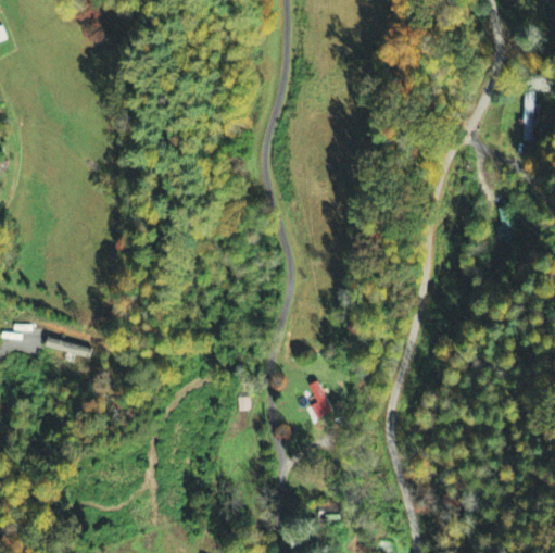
[(532,140),(533,89),(524,89),(522,139),(532,140)]
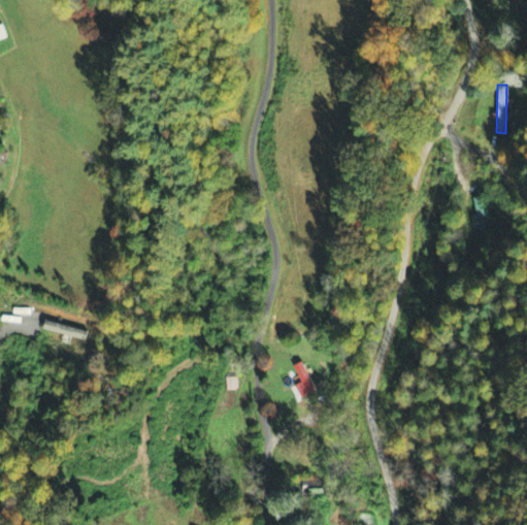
[(87,331),(45,319),(43,328),(85,340),(87,331)]
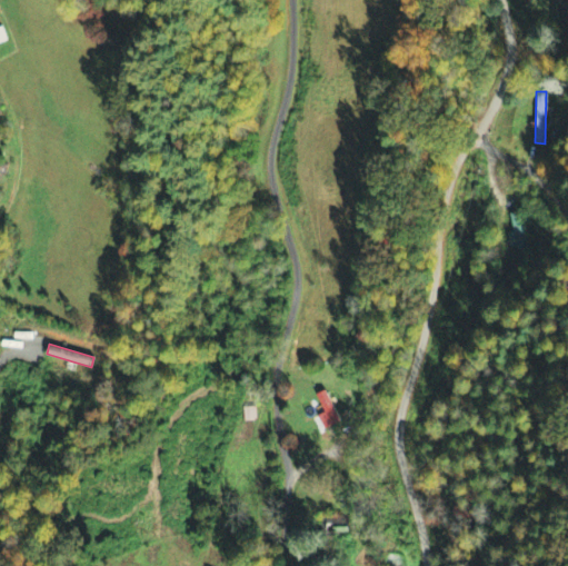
[(325,411),(319,414),(325,427),(340,420),(326,389),(316,394),(325,411)]
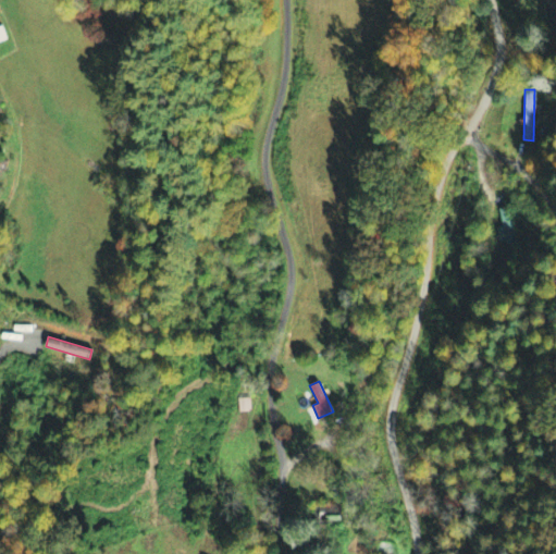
[(237,411),(249,410),(249,397),(237,397),(237,411)]
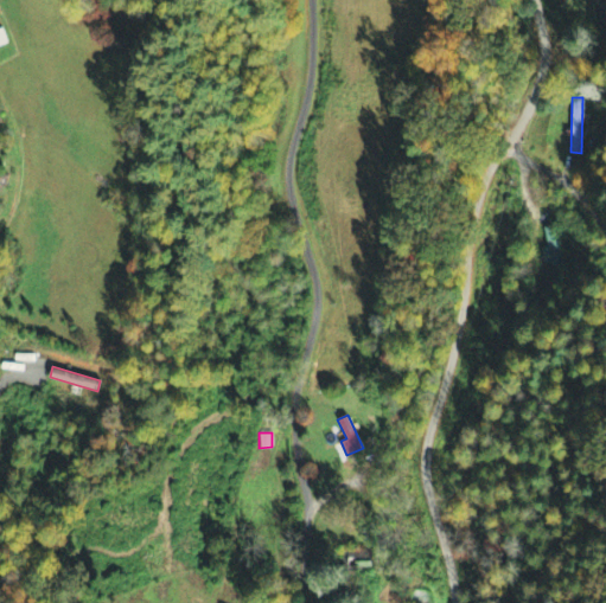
[(349,550),(348,565),(372,566),(374,551),(349,550)]
